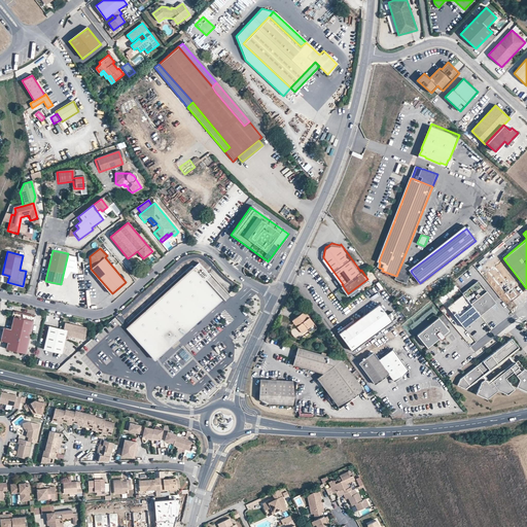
[(200,264),(126,329),(151,358),(155,358),(157,358),(186,332),(221,301),(202,280),(209,274),(200,264)]
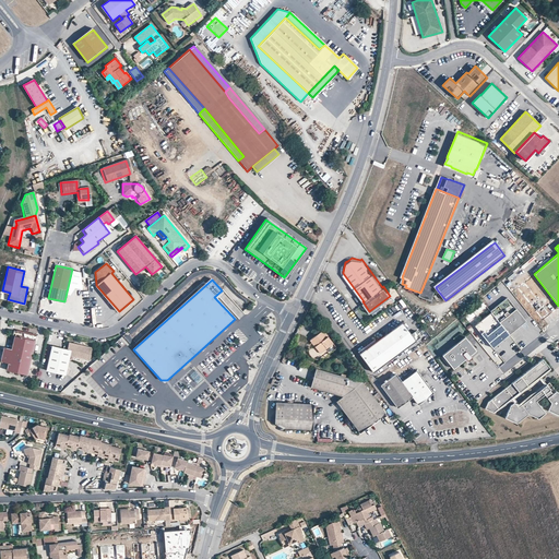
[(435,282),(426,280),(420,293),(419,297),(431,301),(437,289),(436,287),(437,286),(435,282)]
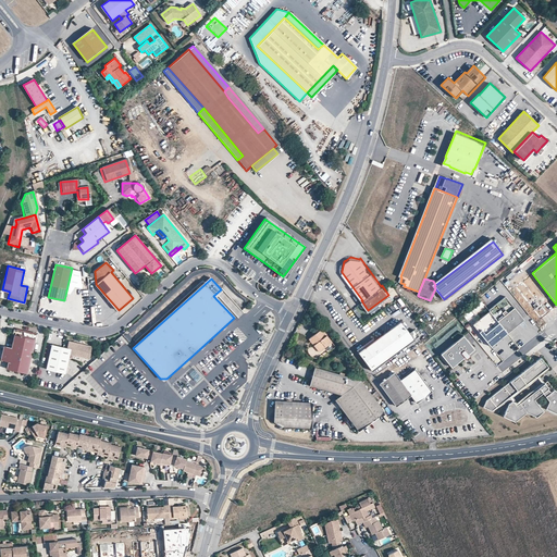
[(506,297),(490,311),(508,333),(523,320),(506,297)]
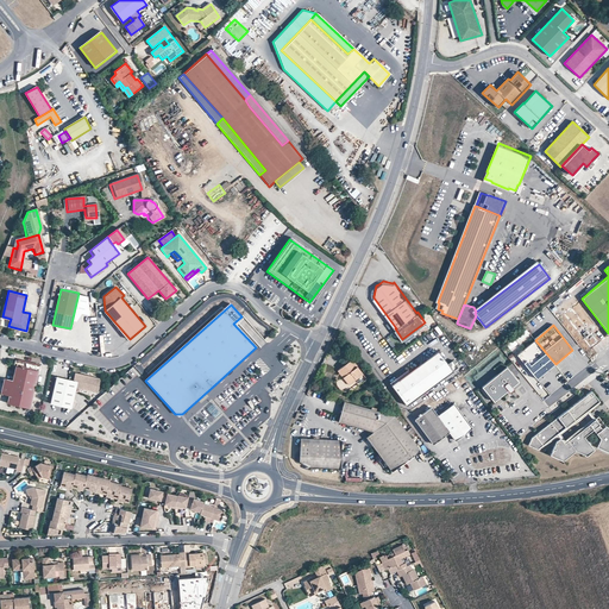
[(508,346),(512,350),(523,339),(520,334),(508,346)]
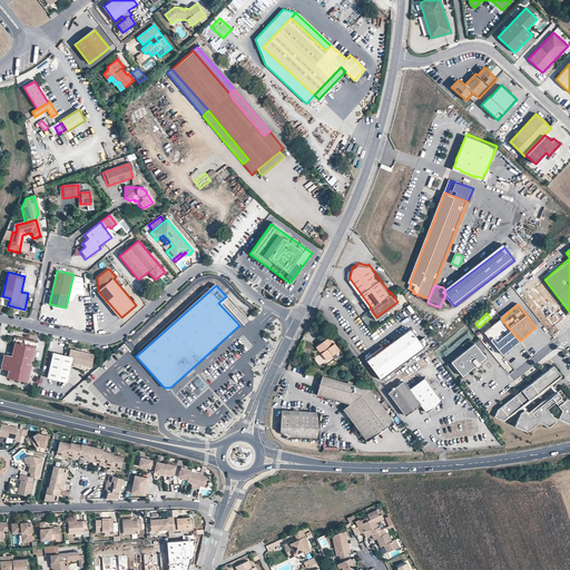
[(556,324),(564,317),(561,313),(552,320),(556,324)]
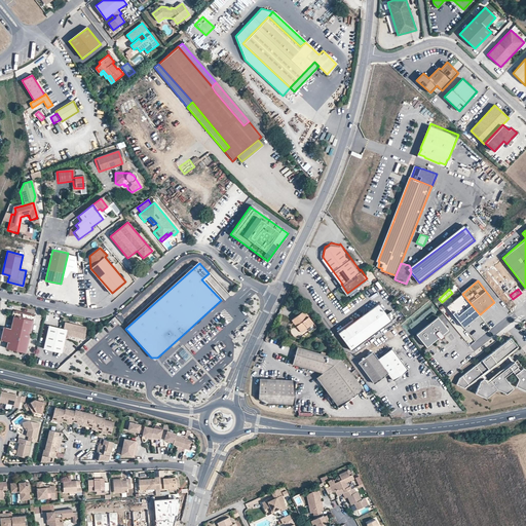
[(480,314),(462,294),(447,306),(464,327),(479,314),(480,314)]
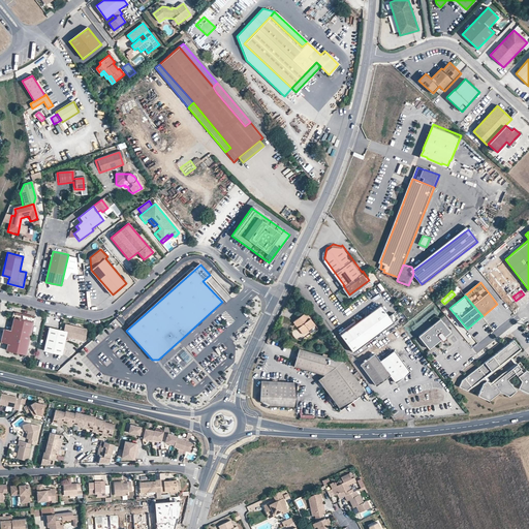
[(352,352),(394,323),(390,317),(381,305),(368,315),(340,335),(352,352)]
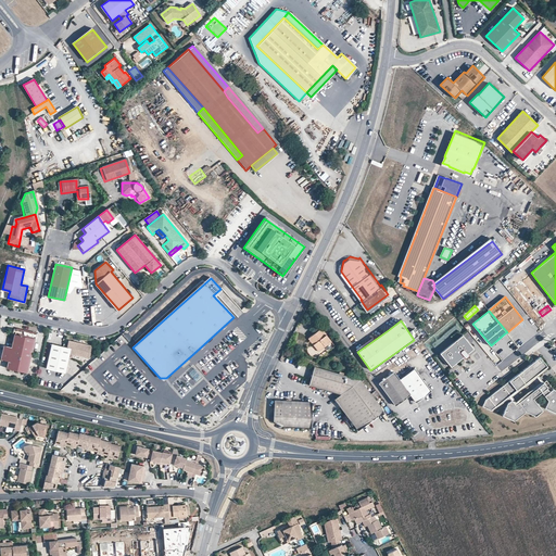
[(37,333),(16,328),(15,333),(36,338),(37,333)]
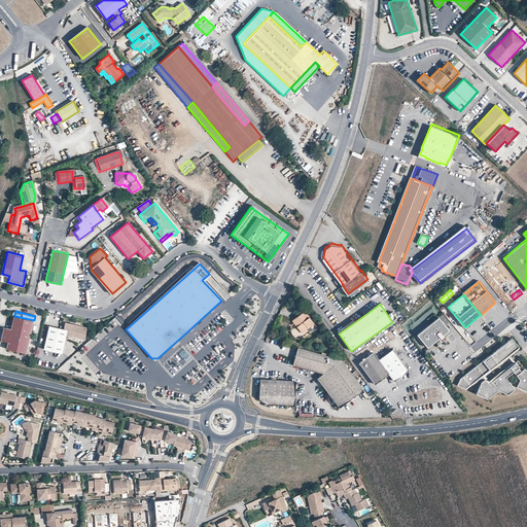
[(297,326),(303,334),(314,324),(305,312),(299,317),(293,321),(297,326)]
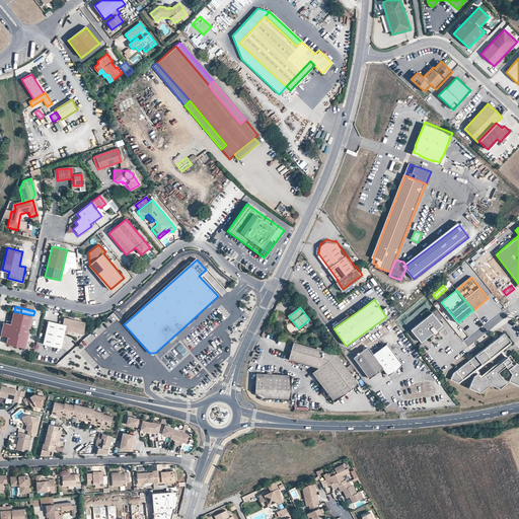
[(390,313),(386,308),(382,311),(386,317),(390,313)]
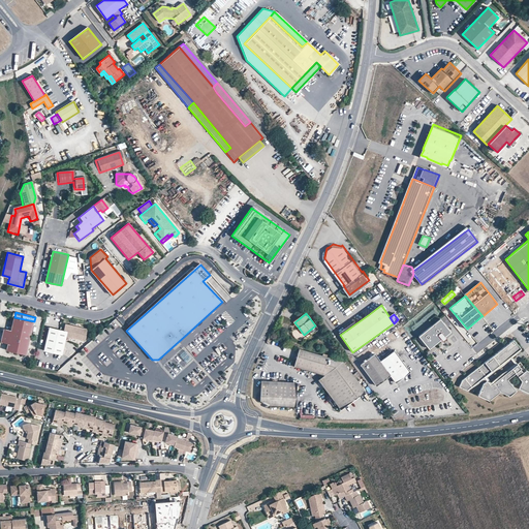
[(27,354),(34,321),(14,317),(12,330),(5,328),(2,341),(9,343),(7,349),(27,354)]
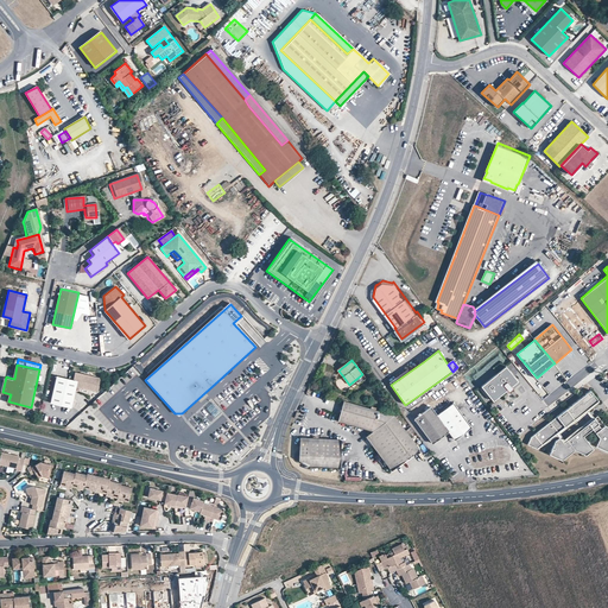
[(481,386),(493,401),(518,382),(506,366),(481,386)]
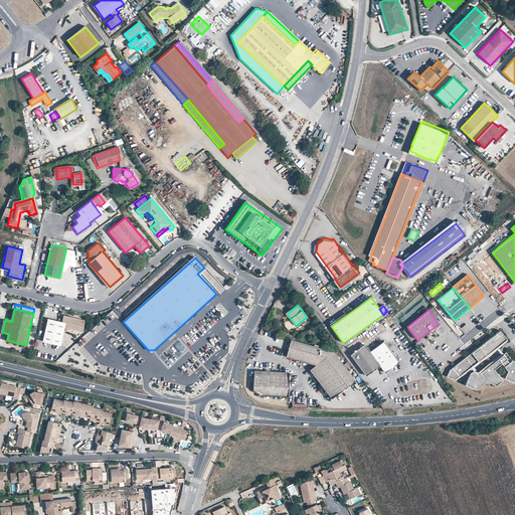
[(84,319),(63,314),(62,321),(65,322),(64,327),(79,330),(80,325),(83,326),(84,319)]
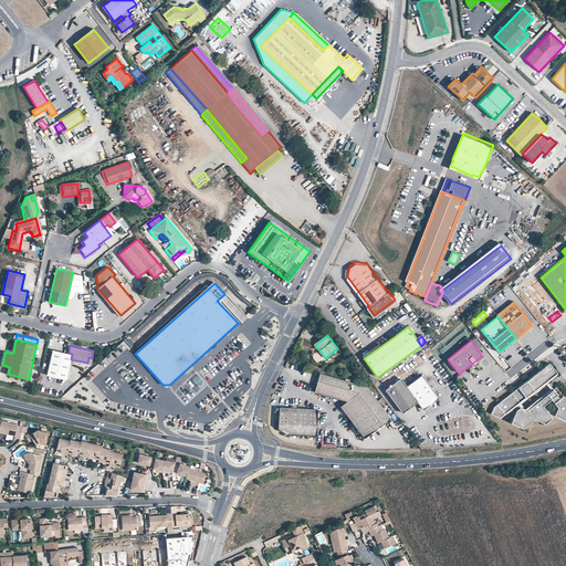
[(72,354),(69,353),(53,349),(48,374),(66,378),(71,359),(72,354)]
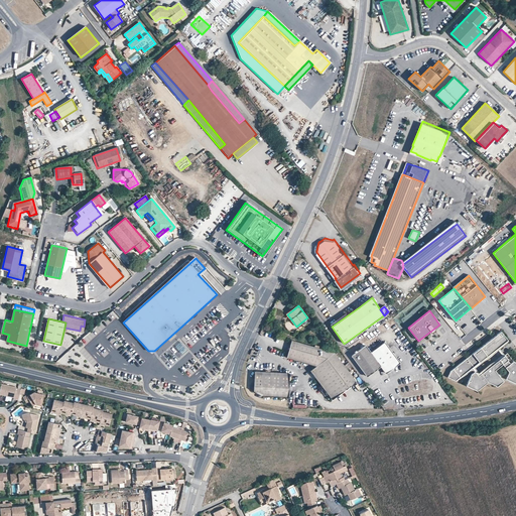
[(452,371),(448,378),(457,381),(473,371),(475,372),(472,375),(467,386),(477,391),(489,383),(497,387),(504,382),(495,371),(503,365),(509,373),(506,380),(515,383),(515,363),(514,362),(507,354),(505,355),(500,349),(508,343),(501,333),(452,371)]
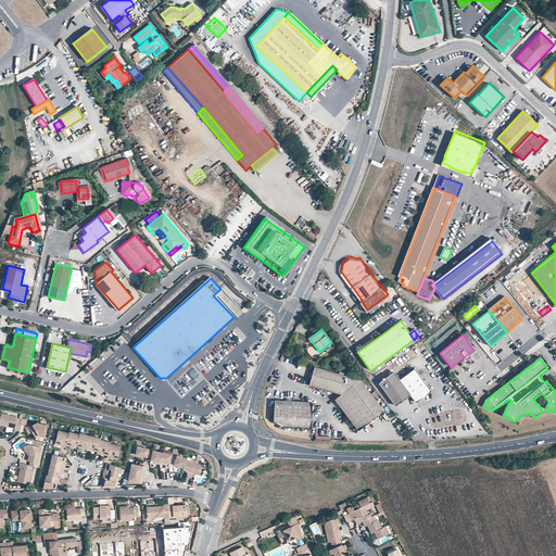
[(92,362),(87,366),(91,371),(97,367),(92,362)]
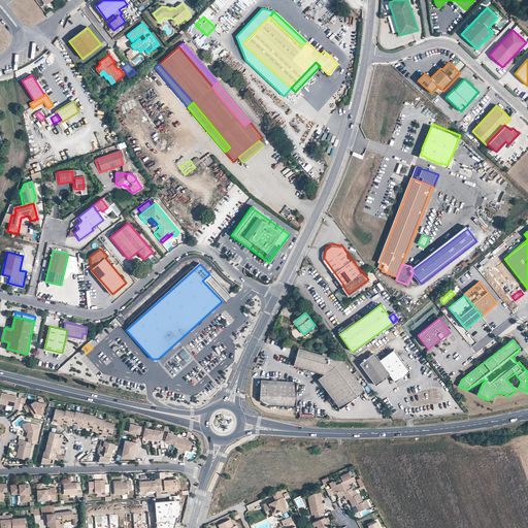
[(317,378),(339,407),(364,389),(340,360),(298,348),(296,356),(293,364),(323,373),(317,378)]
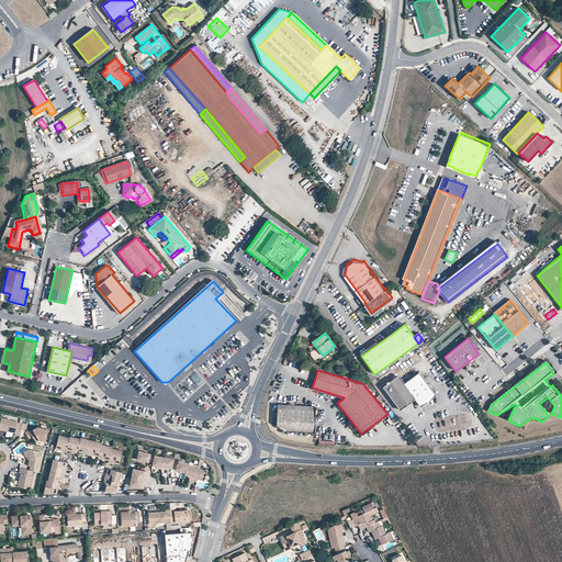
[(398,409),(414,398),(419,406),(435,396),(418,373),(403,383),(398,377),(389,383),(382,388),(398,409)]
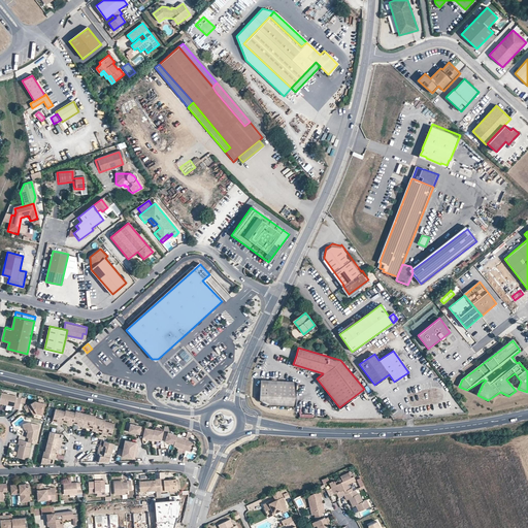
[(260,378),(259,398),(268,403),(295,405),(295,381),(260,378)]
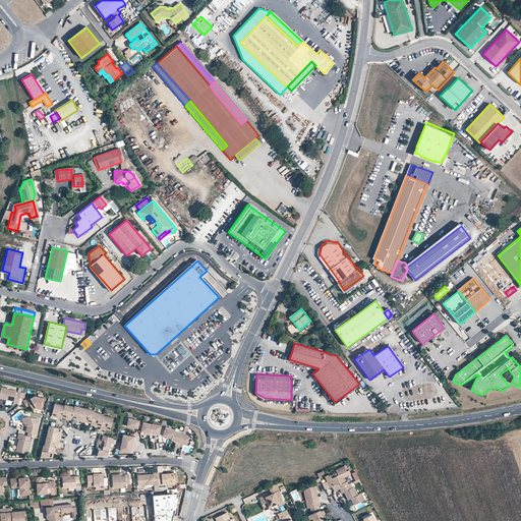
[(18,402),(20,392),(16,391),(16,389),(1,386),(0,390),(0,396),(13,400),(13,401),(18,402)]
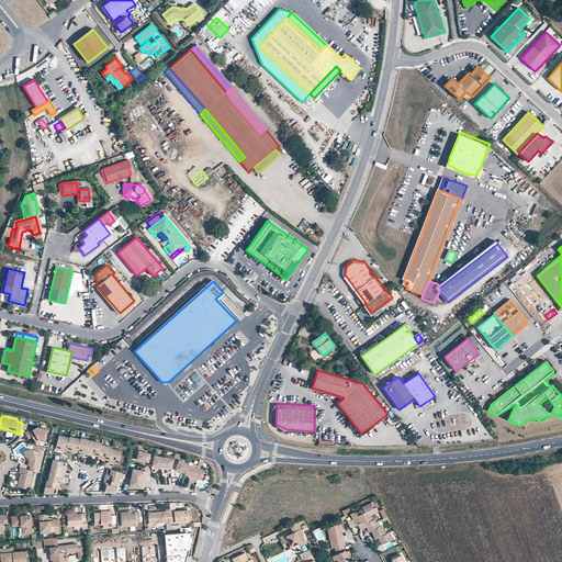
[(48,428),(37,426),(29,431),(29,429),(24,433),(29,438),(32,436),(35,440),(36,441),(38,439),(45,440),(48,428)]
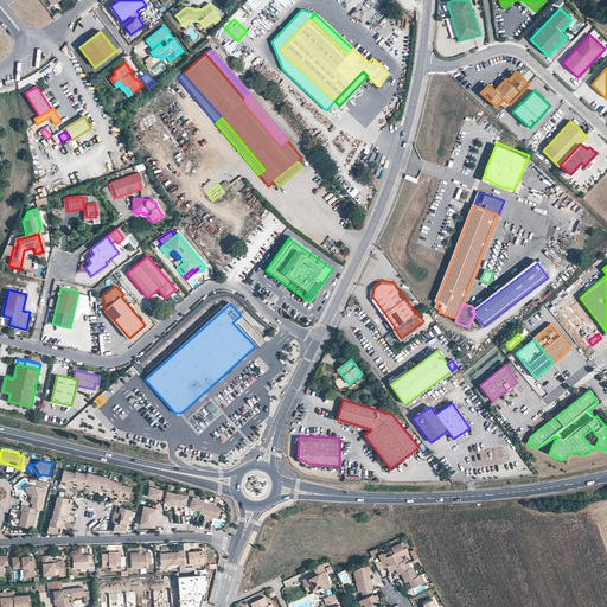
[(63,470),(61,480),(68,483),(66,485),(66,486),(71,487),(71,485),(72,481),(78,483),(78,486),(77,489),(82,490),(83,487),(84,483),(90,485),(89,489),(98,491),(100,487),(107,489),(106,492),(106,494),(110,496),(112,492),(117,493),(116,497),(116,498),(121,499),(122,496),(128,497),(131,486),(120,483),(120,481),(108,479),(109,478),(87,472),(85,473),(75,471),(75,472),(63,470)]
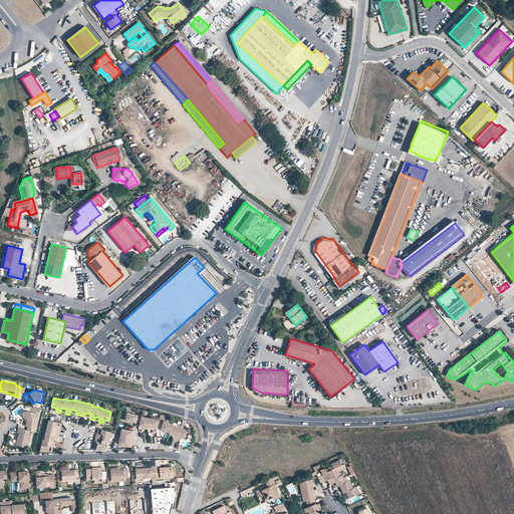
[(305,407),(305,404),(294,404),(294,399),(291,399),(292,408),(305,407)]
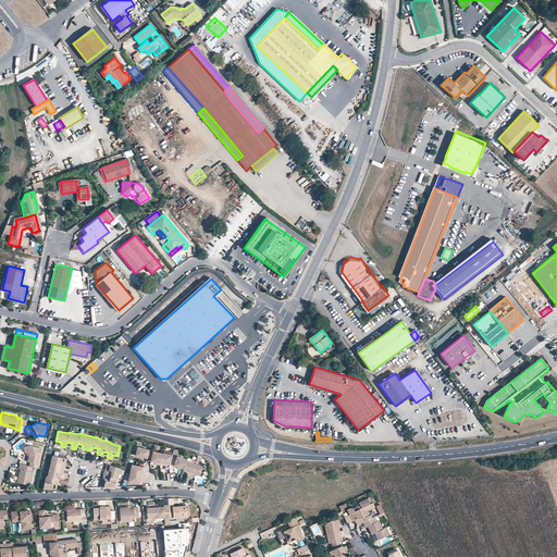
[(41,447),(31,445),(24,446),(25,452),(26,452),(28,452),(28,455),(27,460),(31,461),(29,465),(32,466),(37,467),(41,447)]
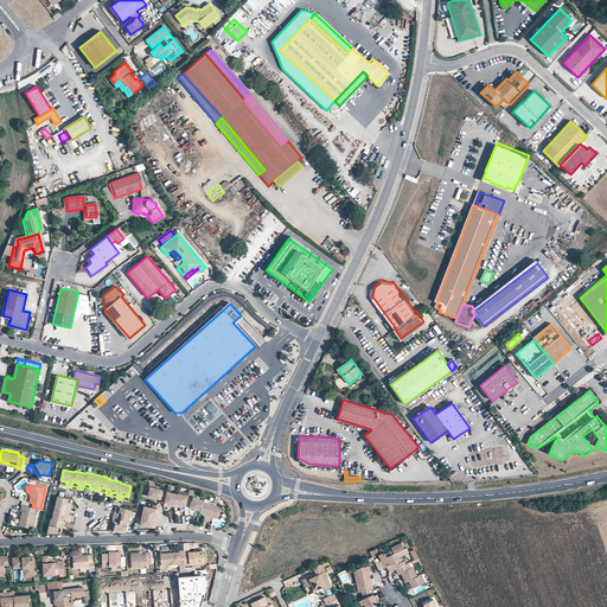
[(149,486),(147,496),(160,499),(160,497),(165,498),(167,491),(167,490),(149,486)]
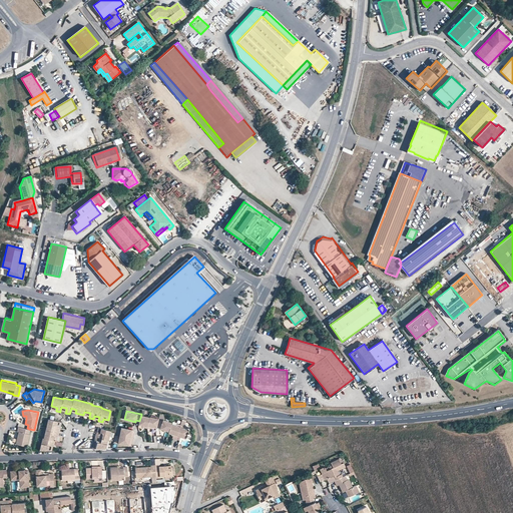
[(144,426),(144,427),(147,428),(148,426),(150,417),(141,415),(139,421),(139,422),(139,424),(142,425),(144,426)]
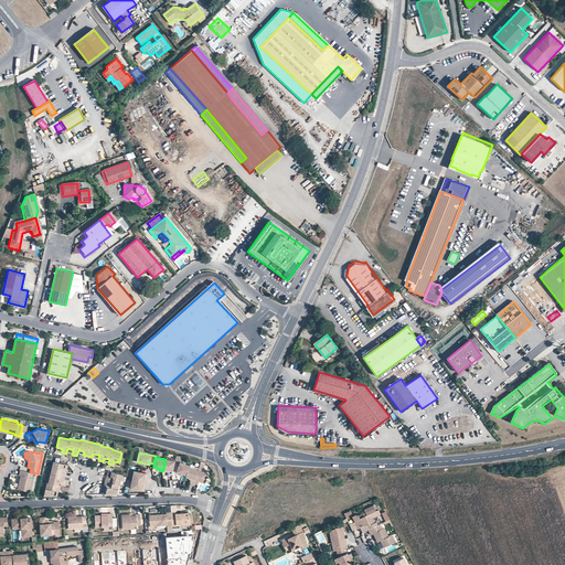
[(167,468),(168,468),(172,469),(174,460),(166,459),(163,469),(166,470),(167,468)]
